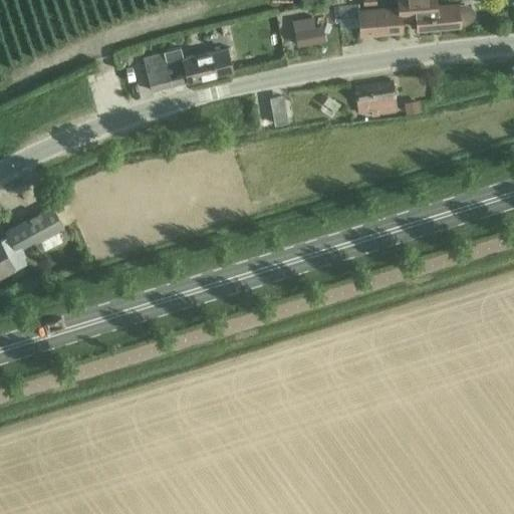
[(358,4),(337,5),(339,29),(359,28),(359,34),(401,30),(400,16),(415,15),(417,29),(459,25),(463,24),(466,23),(473,18),(474,16),(474,12),(472,10),(470,8),(467,6),(462,5),(457,5),(436,7),(435,0),(398,0),(399,8),(358,11),(358,4)]
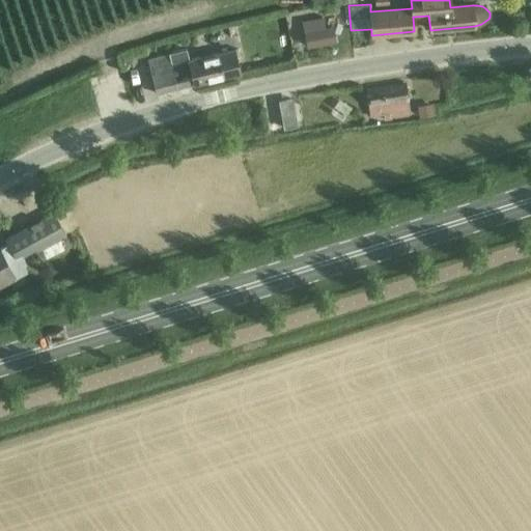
[(338,3),(325,5),(326,16),(339,15),(338,5),(338,3)]
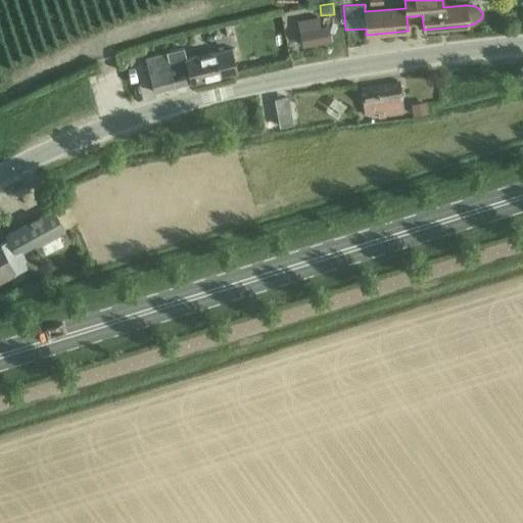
[(326,28),(300,32),(302,44),(328,40),(326,28)]
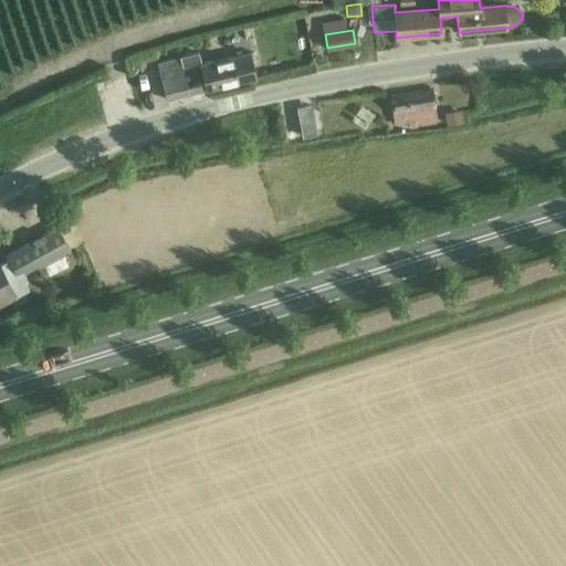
[(157,64),(166,100),(206,90),(206,91),(255,79),(250,56),(249,53),(200,65),(198,54),(157,64)]
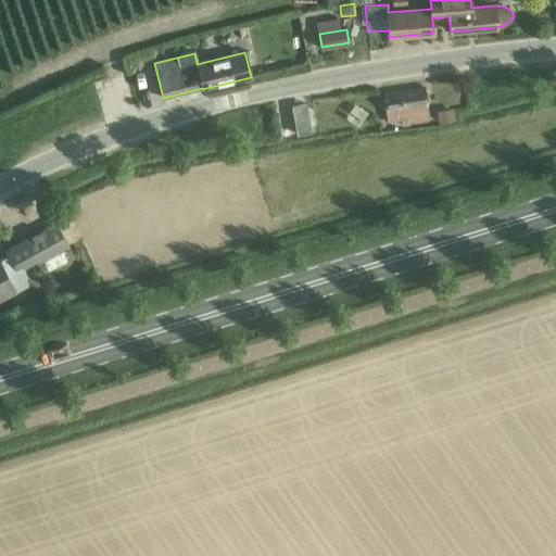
[(402,119),(403,126),(411,125),(409,123),(430,119),(425,88),(382,95),(387,122),(402,119)]
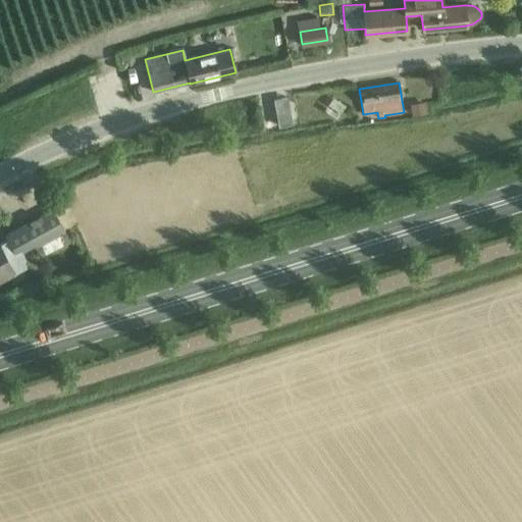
[(332,98),(324,110),(337,119),(346,106),(332,98)]
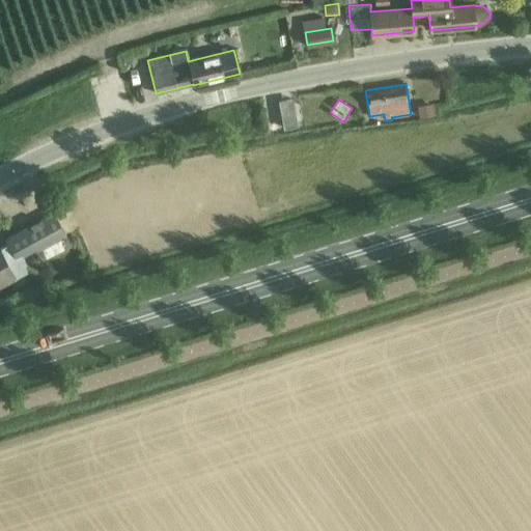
[(296,109),(285,111),(288,126),(299,123),(296,109)]
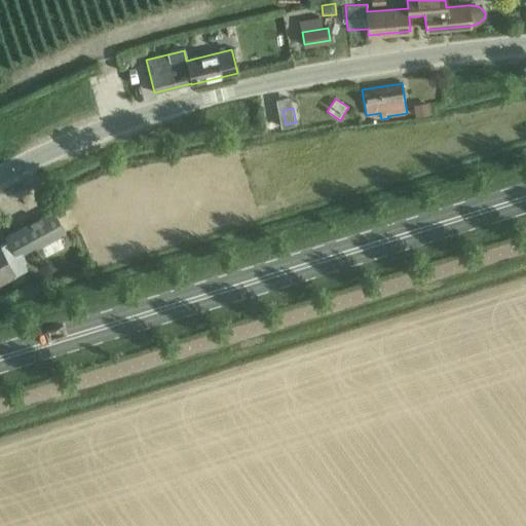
[(0,248),(0,283),(30,267),(23,256),(64,233),(51,211),(31,222),(25,226),(5,236),(9,243),(0,248)]
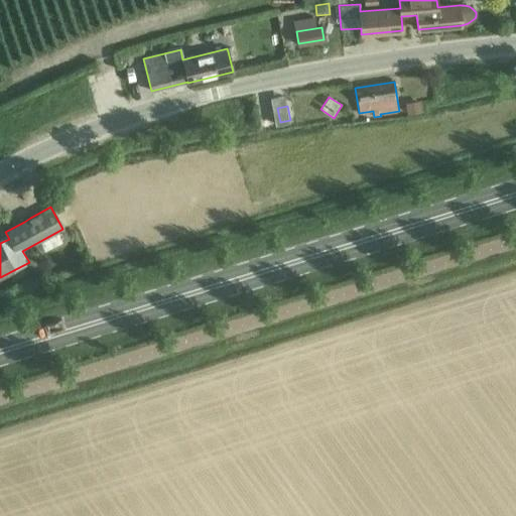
All buildings are outlined.
